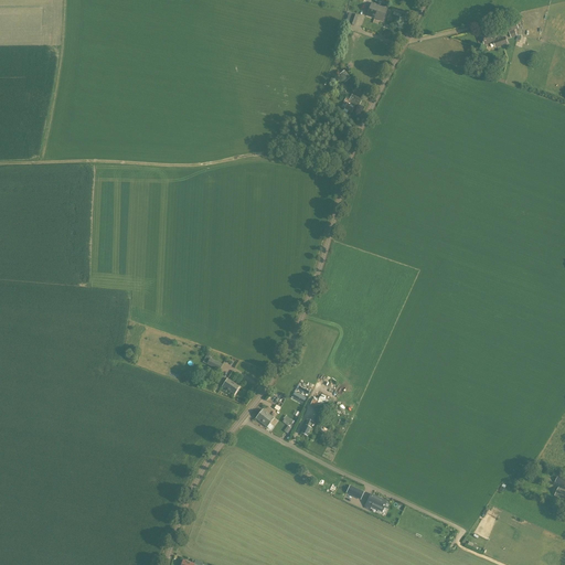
[(366,16),(374,19),(376,12),(375,11),(377,6),(371,3),(366,16)]
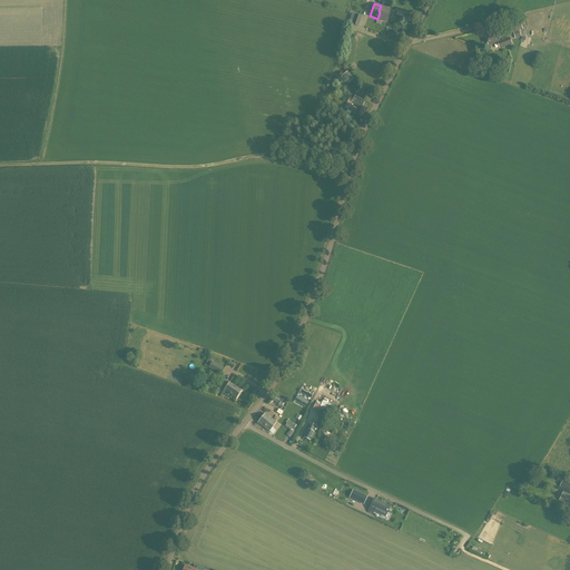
[(390,9),(381,6),(379,11),(380,12),(377,19),(385,21),(390,9)]
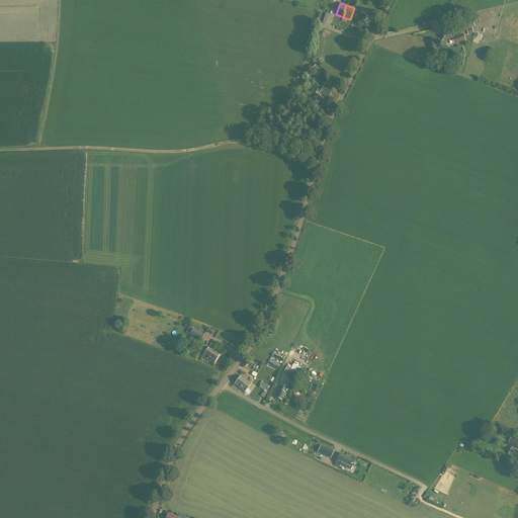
[(320,22),(325,24),(328,15),(323,13),(320,22)]
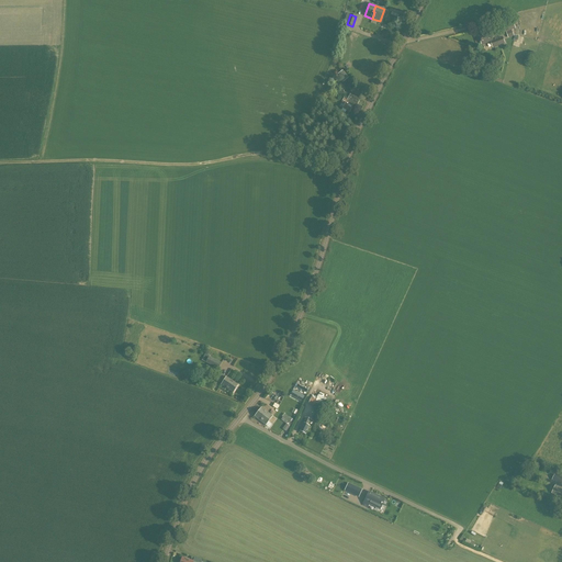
[(502,34),(509,31),(516,29),(514,22),(499,27),(502,34)]
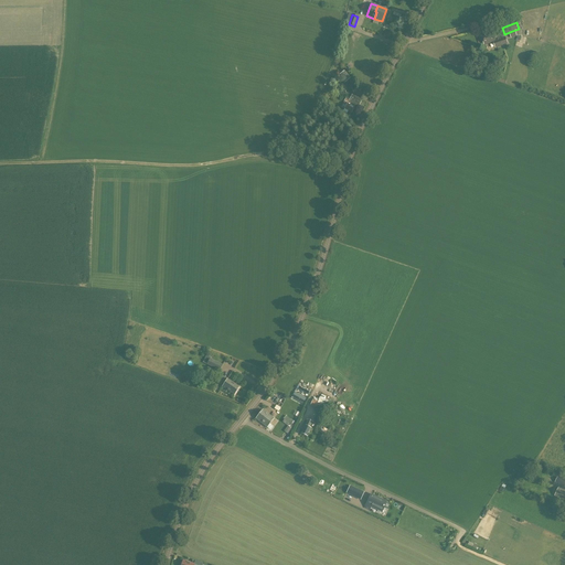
[(496,48),(502,45),(508,43),(505,38),(496,41),(492,31),(480,35),(484,45),(493,42),(496,48)]
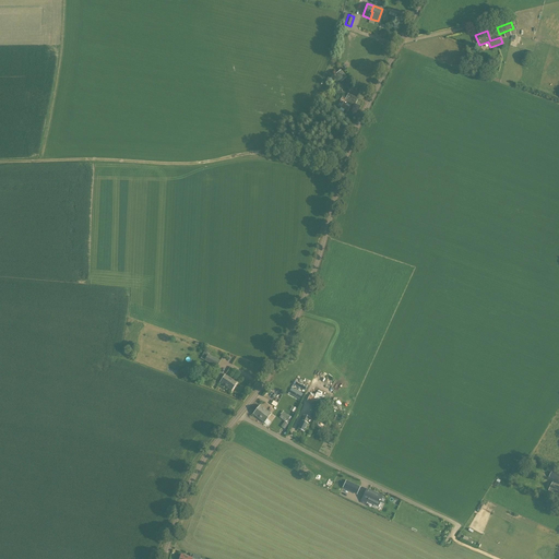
[(349,80),(347,78),(342,70),(335,74),(341,82),(342,81),(344,84),(349,80)]
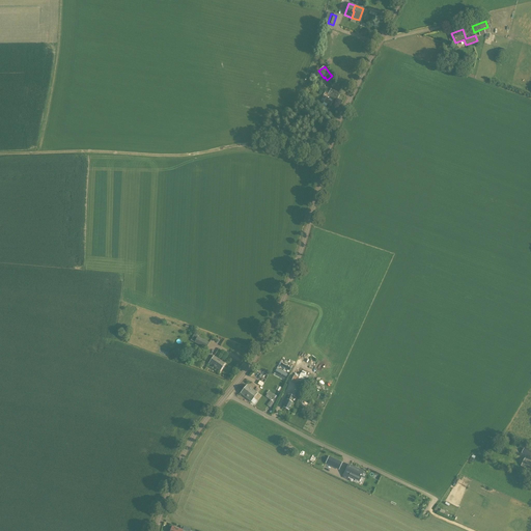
[(329,81),(332,87),(337,84),(334,78),(329,81)]
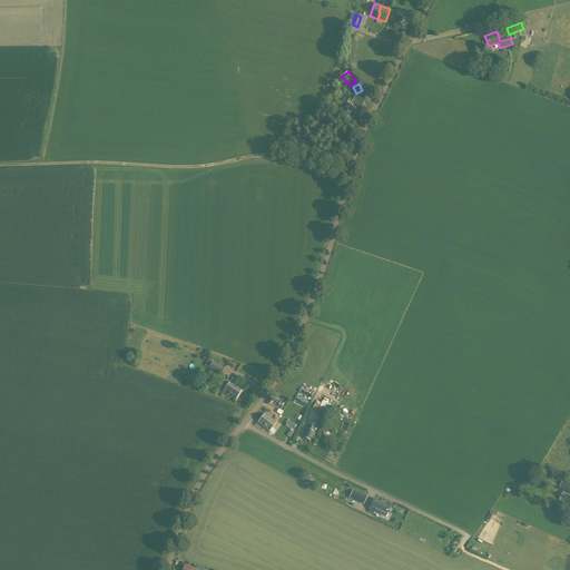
[(355,96),(353,100),(350,98),(344,108),(354,114),(357,108),(360,110),(365,100),(355,96)]
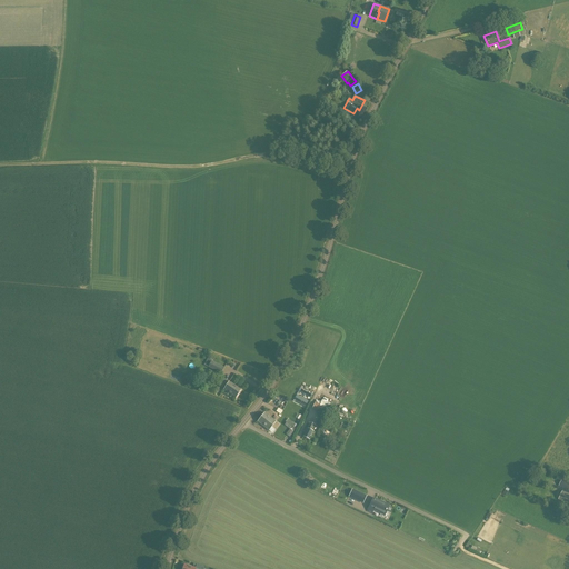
[(225,368),(215,362),(211,361),(208,367),(211,369),(221,373),(225,368)]
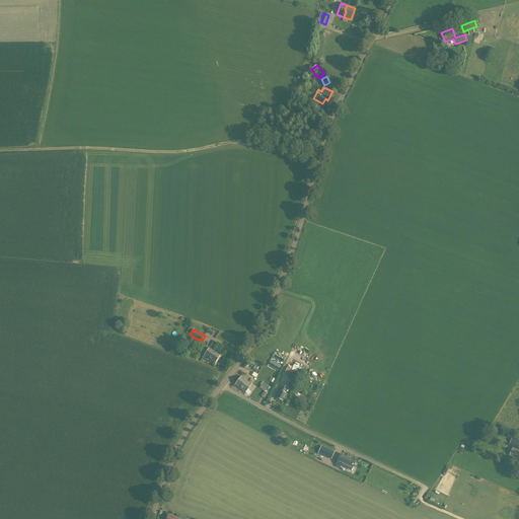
[(214,363),(220,356),(209,348),(204,356),(214,363)]
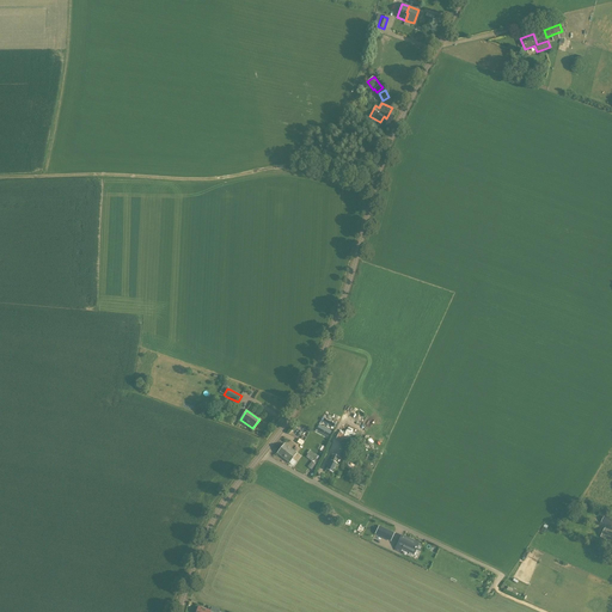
[(332,432),(319,424),(318,428),(330,435),(332,432)]
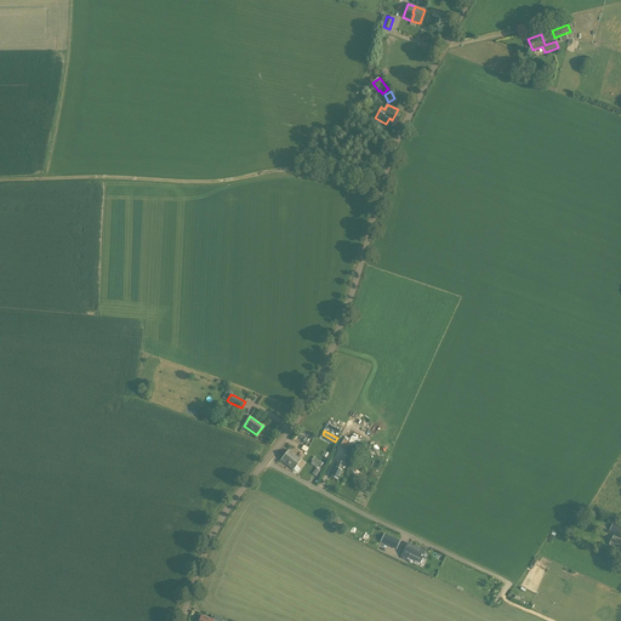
[(355,453),(359,443),(355,442),(354,444),(343,439),(341,446),(355,453)]
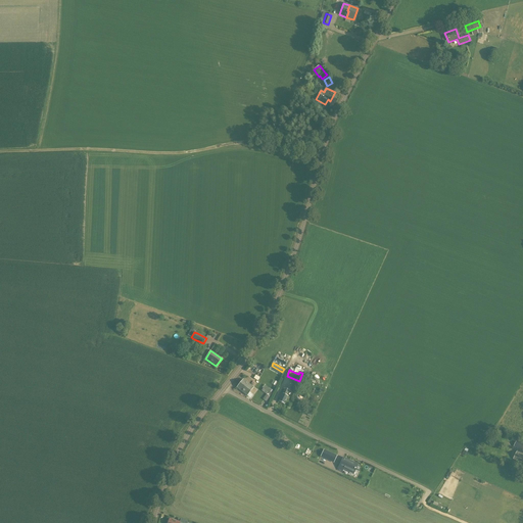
[(247,395),(253,388),(243,380),(237,388),(247,395)]
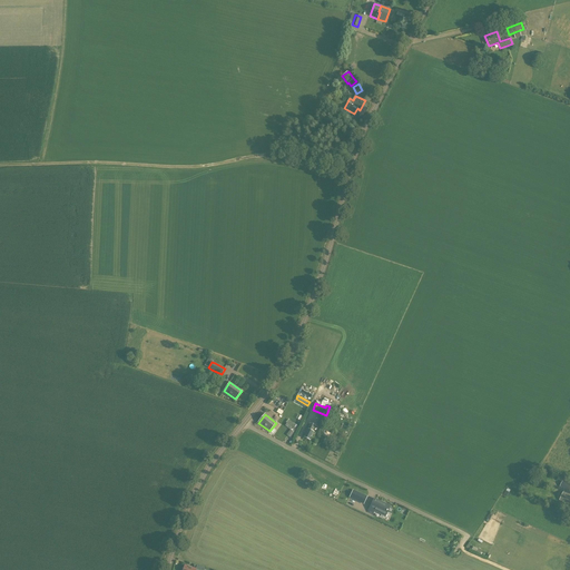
[(287,422),(285,425),(294,432),(297,426),(294,424),(295,422),(291,419),(290,420),(288,420),(286,422),(287,422)]
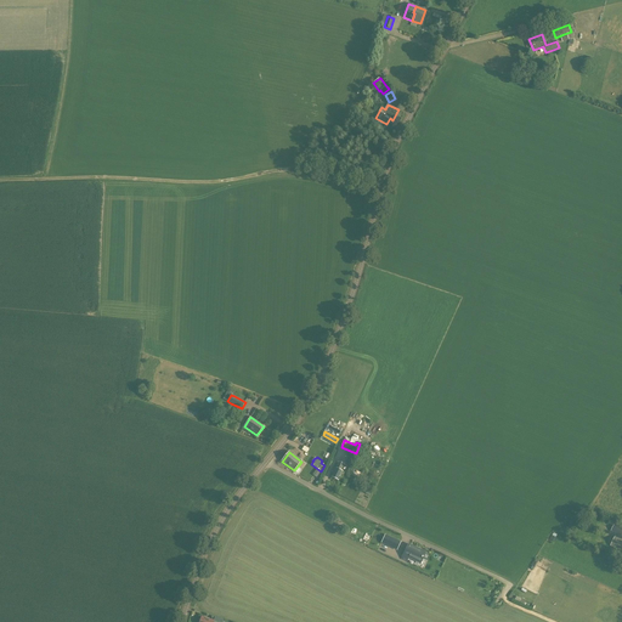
[(340,471),(344,464),(339,463),(335,469),(334,468),(332,471),(333,473),(331,478),(338,480),(343,473),(340,471)]
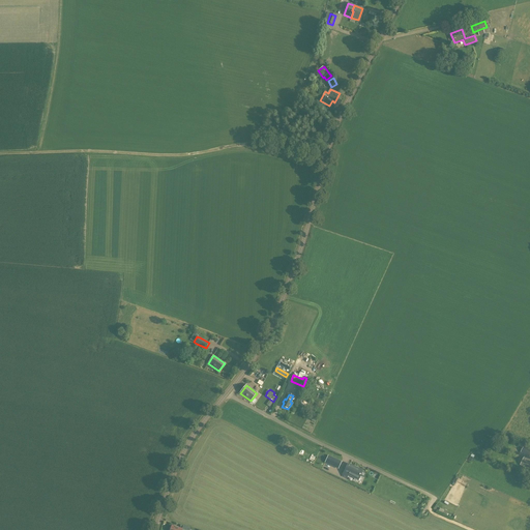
[(529,470),(529,469),(529,459),(524,457),(520,465),(529,470)]
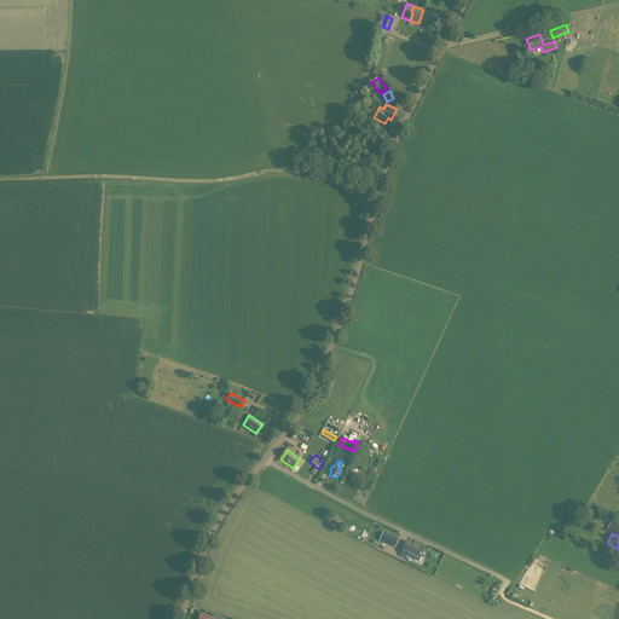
[(404,559),(406,555),(418,560),(423,550),(406,542),(399,557),(404,559)]
